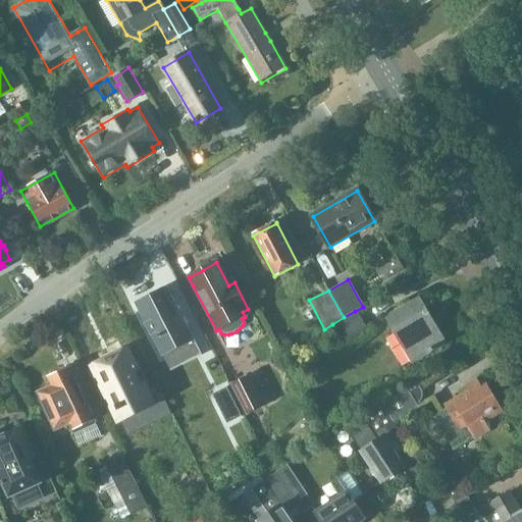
[(168,295),(135,311),(161,366),(195,350),(168,295)]
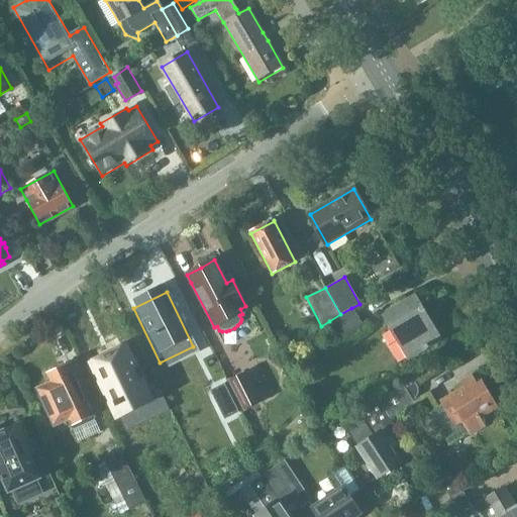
[(381,316),(407,362),(442,340),(416,295),(381,316)]
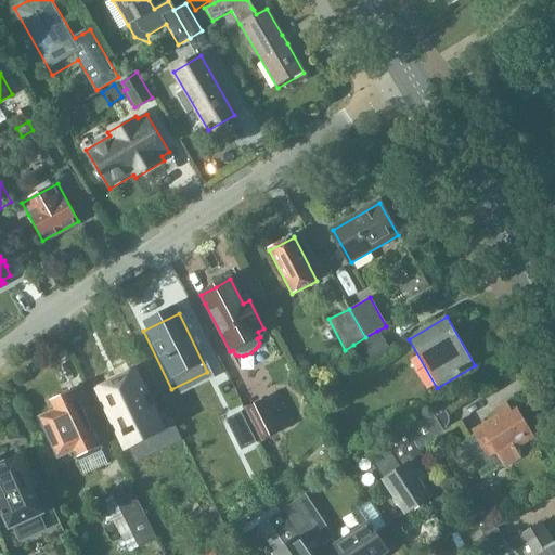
[(377,331),(365,337),(353,345),(363,365),(389,351),(377,331)]
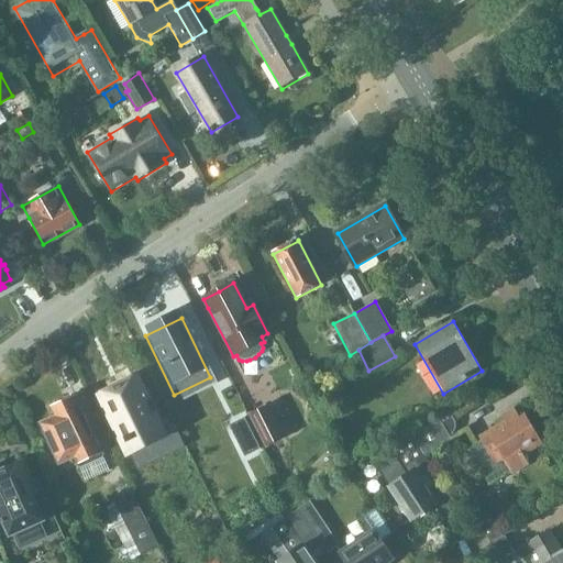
[(134,379),(99,397),(128,456),(129,455),(136,472),(184,449),(173,426),(161,432),(134,379)]
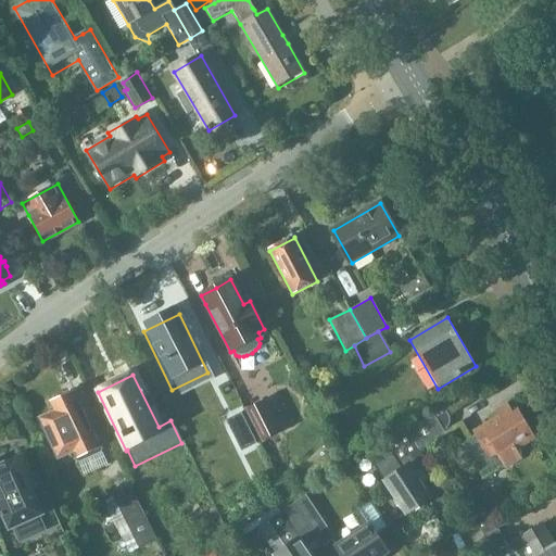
[(38,418),(58,462),(75,454),(86,477),(108,467),(75,392),(51,403),(54,411),(38,418)]
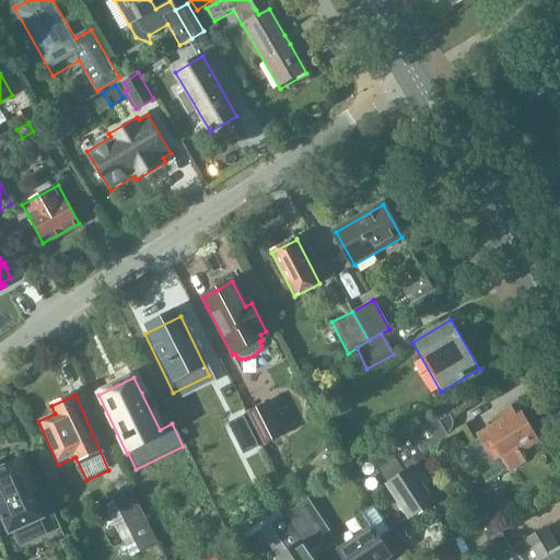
[(281,438),(265,404),(246,412),(263,446),(281,438)]
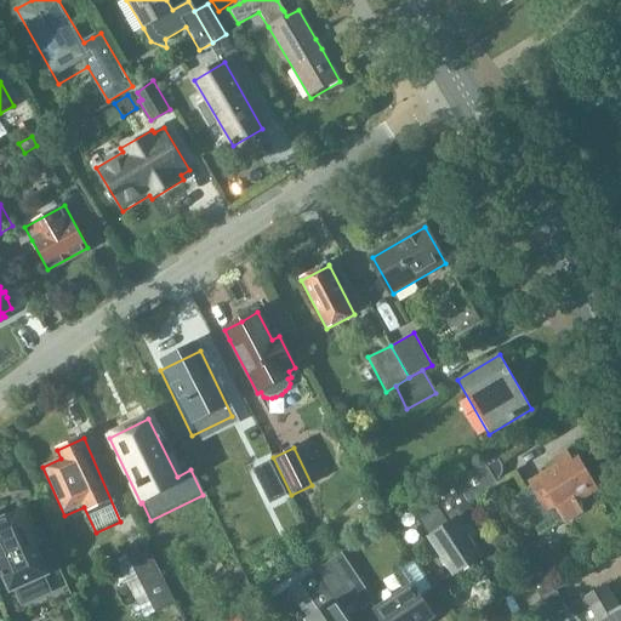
[(484,463),(455,480),(468,503),(497,486),(495,483),(499,480),(501,477),(502,472),(502,467),(496,457),(484,463)]
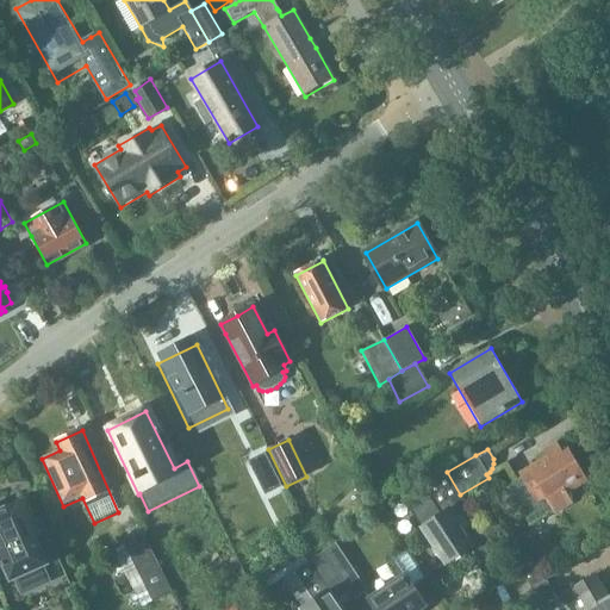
[(561,450),(518,475),(505,485),(531,526),(553,512),(555,516),(573,505),(566,493),(587,480),(570,452),(564,455),(561,450)]
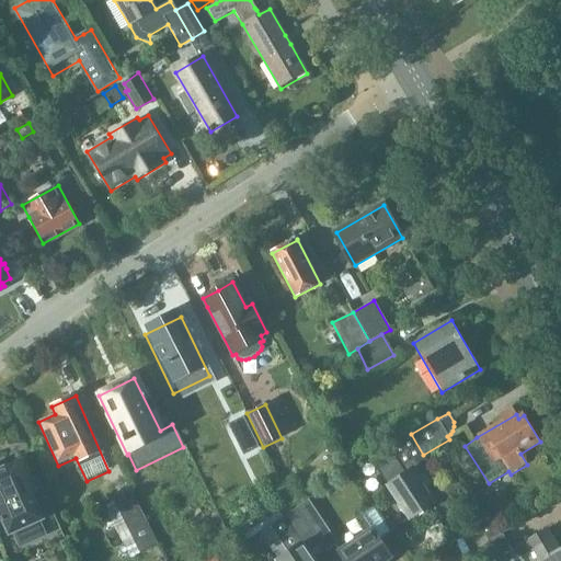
[(243,418),(236,421),(243,437),(236,441),(243,457),(260,448),(243,418)]
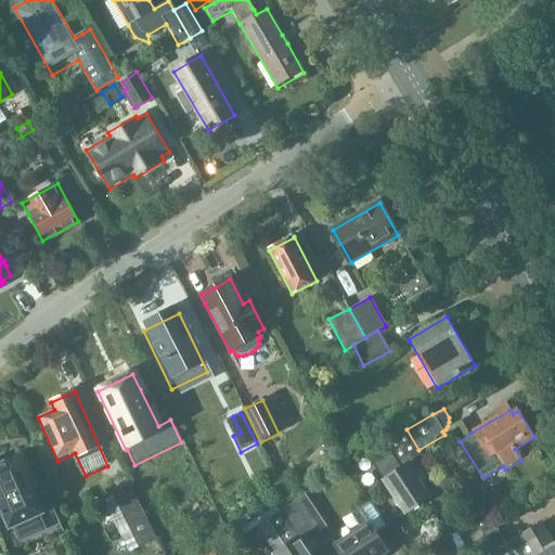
[(390,439),(373,451),(388,476),(383,479),(405,514),(431,497),(416,475),(428,467),(418,450),(407,429),(390,439)]
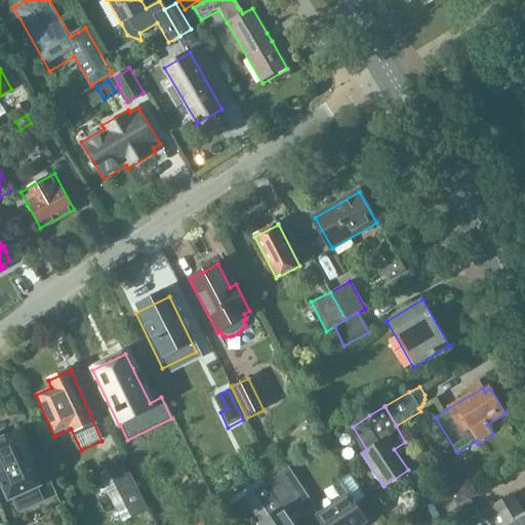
[(0,487),(7,502),(10,501),(16,514),(43,502),(37,489),(39,488),(33,474),(38,470),(43,465),(34,445),(28,448),(19,430),(3,437),(2,435),(0,435),(0,487)]
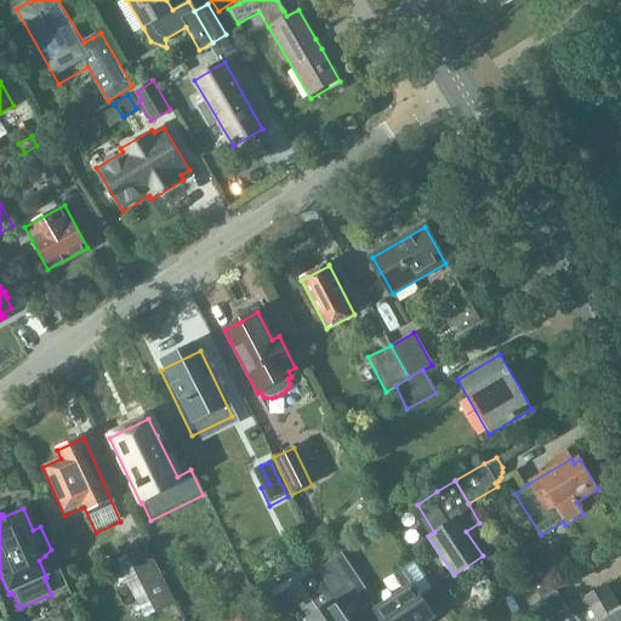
[(148,547),(176,604),(199,593),(170,535),(148,547)]
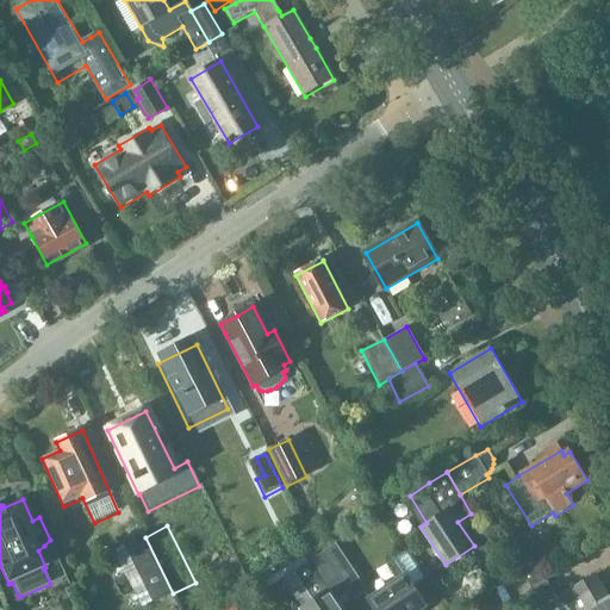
[(120,553),(147,605),(170,593),(144,539),(126,547),(128,549),(120,553)]
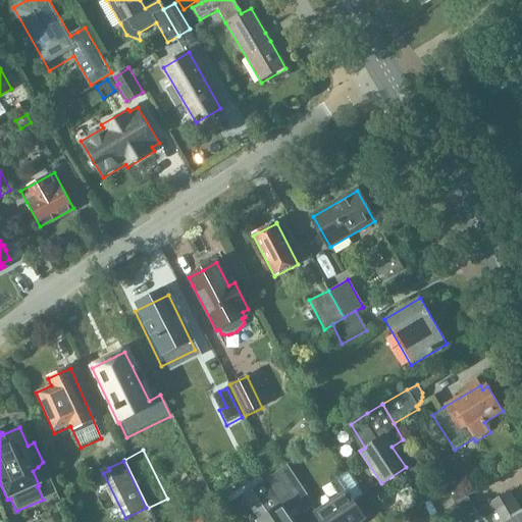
[(292,498),(303,515),(314,507),(288,466),(275,474),(292,498)]
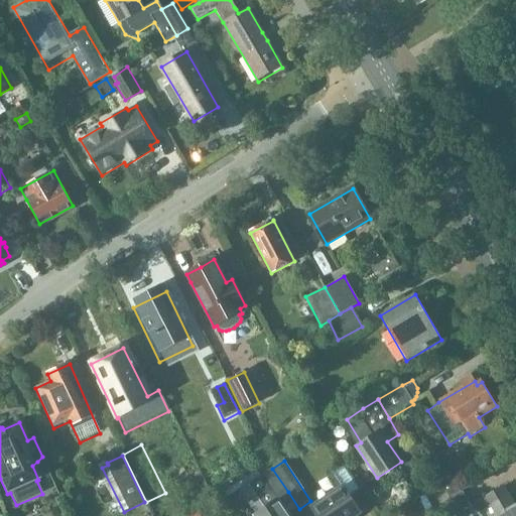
[(317,515),(356,515),(361,513),(349,497),(360,490),(344,465),(328,477),(338,492),(312,508),(317,515)]
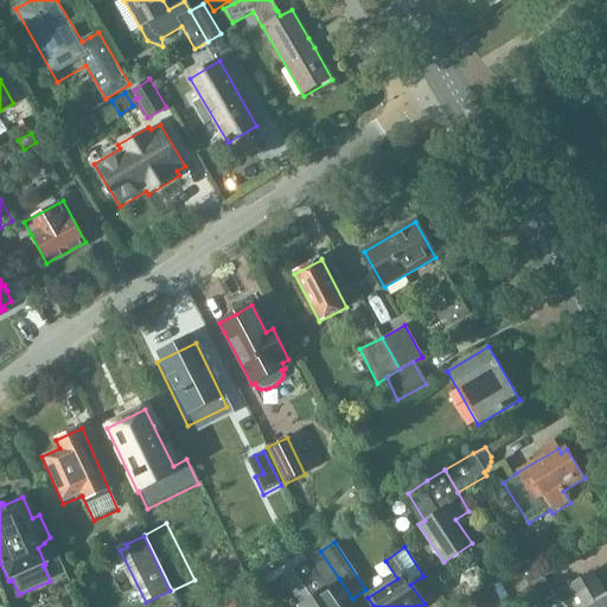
[(339,579),(320,551),(300,563),(292,569),(311,598),(299,606),(300,606),(339,606),(327,587),(339,579)]
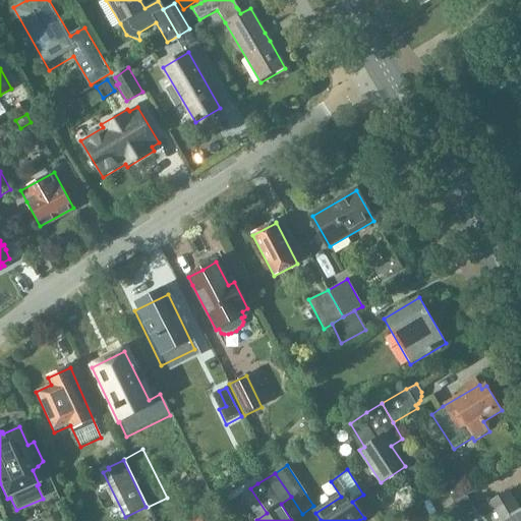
[(454,484),(446,489),(455,504),(465,498),(456,482),(454,484)]
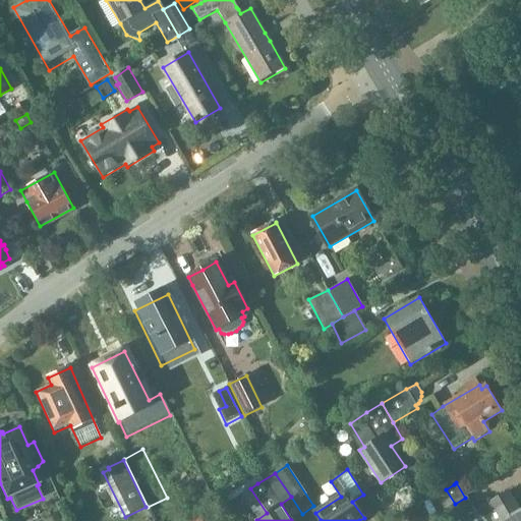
[(520,520),(520,510),(509,490),(482,506),(490,520),(520,520)]
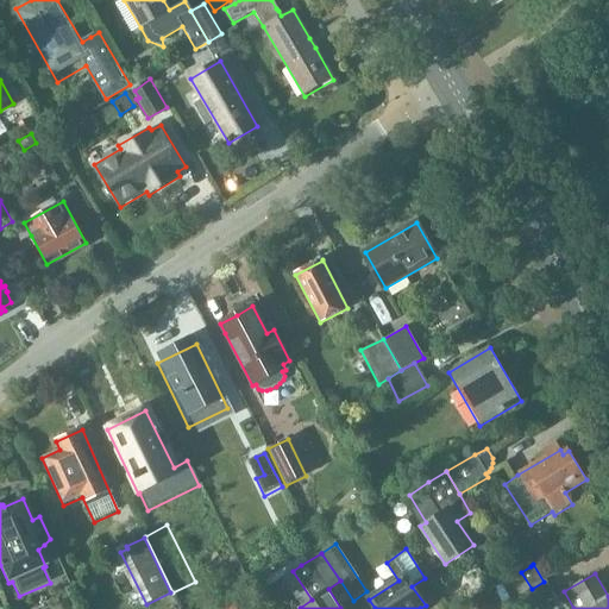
[(544,582),(532,589),(521,595),(529,608),(548,608),(559,603),(546,581),(544,582)]
